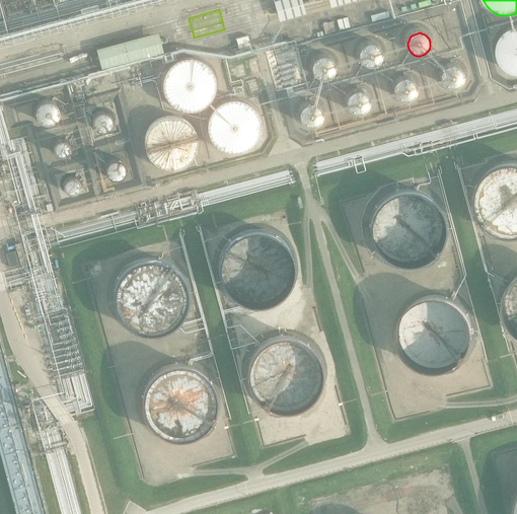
[(516,33),(513,35),(510,38),(508,40),(506,43),(505,46),(504,49),(503,52),(503,55),(504,58),(505,61),(506,64),(508,67),(511,69),(513,71),(516,72),(516,33)]
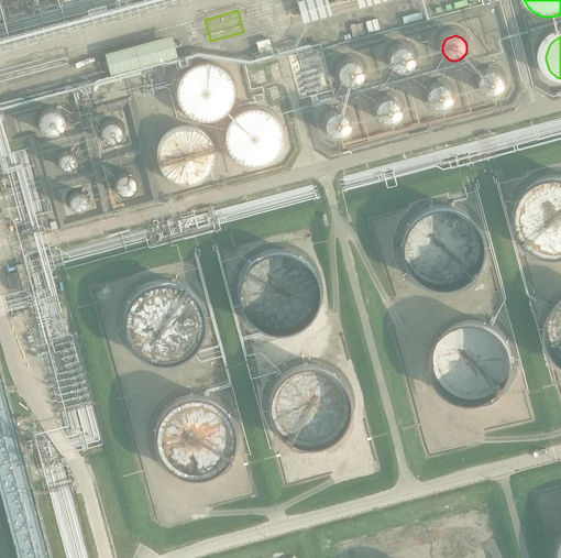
[(260,53),(273,50),(271,44),(259,46),(260,53)]
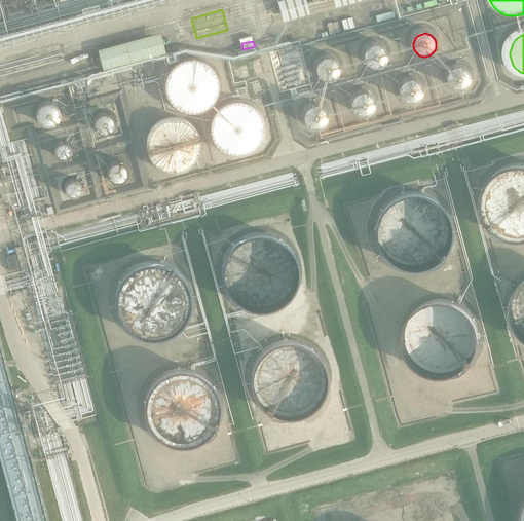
[(372,45),(370,46),(369,48),(367,49),(366,51),(365,53),(365,56),(365,59),(365,61),(366,63),(367,65),(369,66),(371,68),(373,69),(375,69),(377,69),(379,69),(381,68),(383,67),(385,66),(386,64),(388,63),(388,60),(389,58),(389,56),(388,53),(387,51),(386,49),(385,47),(383,46),(381,45),(379,45),(377,44),(374,45),(372,45)]
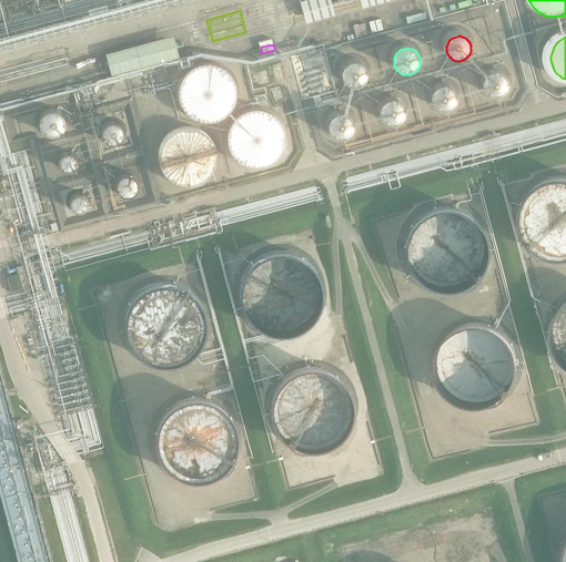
[(264,62),(278,59),(275,51),(262,54),(264,62)]
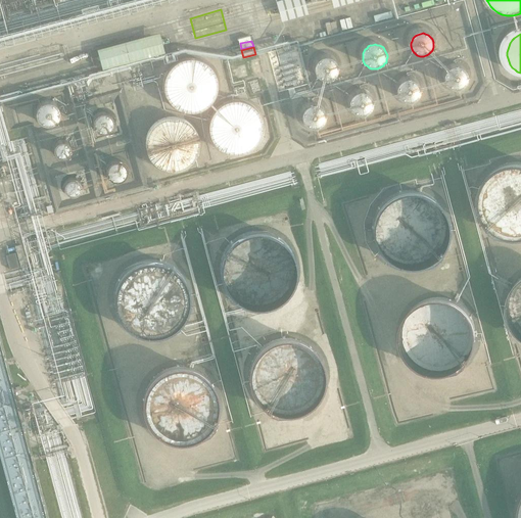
[(323,59),(321,60),(319,61),(318,63),(316,65),(316,67),(315,69),(315,72),(316,75),(317,77),(318,78),(319,80),(321,81),(323,82),(325,83),(327,83),(330,83),(332,82),(334,81),(335,80),(337,78),(338,76),(339,74),(339,72),(339,69),(339,67),(338,65),(337,63),(335,61),(333,60),(331,59),(329,58),(327,58),(325,58),(323,59)]
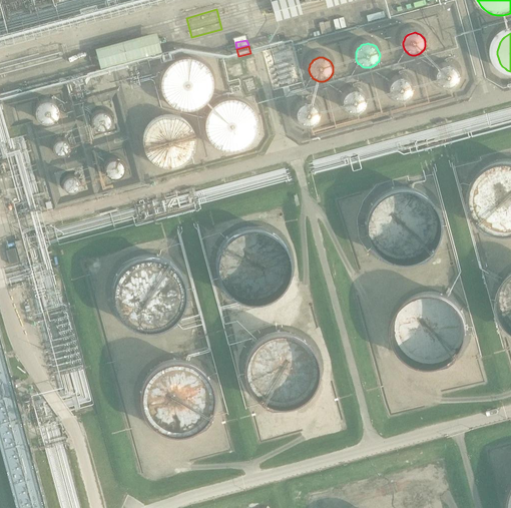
[(214,93),(214,88),(214,83),(212,78),(210,73),(207,69),(203,66),(199,64),(194,62),(189,61),(184,62),(179,63),(174,65),(170,68),(167,71),(164,76),(162,80),(161,85),(161,90),(162,95),(164,100),(167,104),(170,108),(175,111),(179,113),(184,114),(189,114),(194,113),(199,112),(203,109),(207,106),(210,102),(212,97),(214,93)]
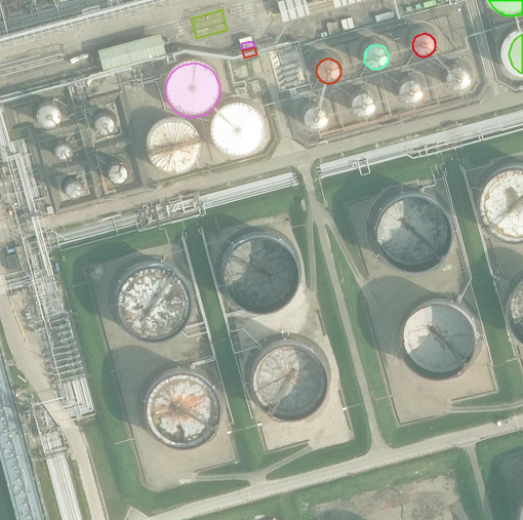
[(470,82),(470,80),(470,77),(469,74),(467,72),(465,70),(461,69),(458,68),(456,69),(453,69),(450,71),(449,73),(447,75),(446,78),(446,81),(447,84),(449,86),(450,88),(453,90),(456,91),(458,91),(461,90),(465,89),(467,87),(469,85),(470,82)]
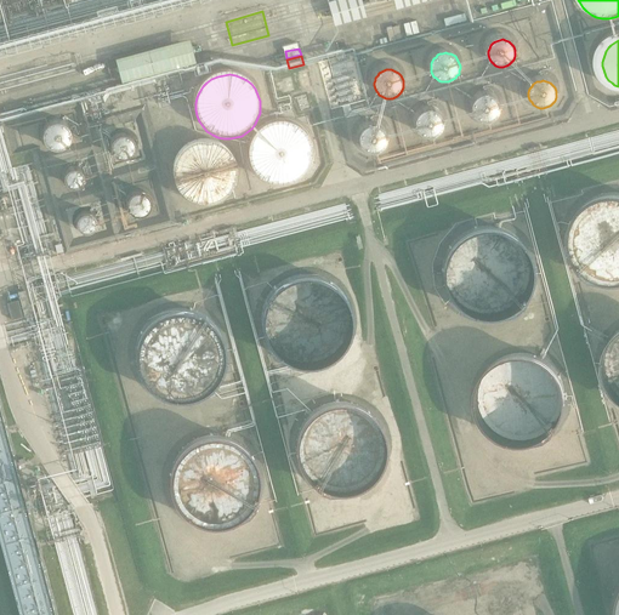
[(500,113),(501,109),(500,106),(499,103),(497,100),(494,97),(492,96),(488,96),(484,96),(481,97),(478,98),(476,101),(475,104),(473,108),(473,110),(475,114),(476,118),(478,120),(482,121),(484,123),(488,123),(492,123),(494,120),(498,119),(499,115),(500,113)]
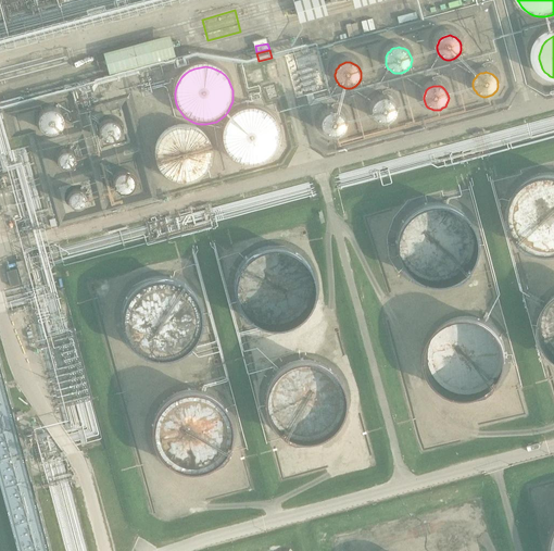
[(380,99),(378,100),(376,102),(375,103),(373,105),(373,108),(372,110),(372,113),(373,115),(374,117),(375,120),(376,121),(378,123),(380,123),(382,124),(385,124),(388,124),(390,123),(392,122),(393,121),(395,119),(397,116),(398,114),(398,112),(398,110),(398,108),(397,105),(395,103),(393,101),(391,100),(389,99),(387,99),(385,98),(382,99),(380,99)]
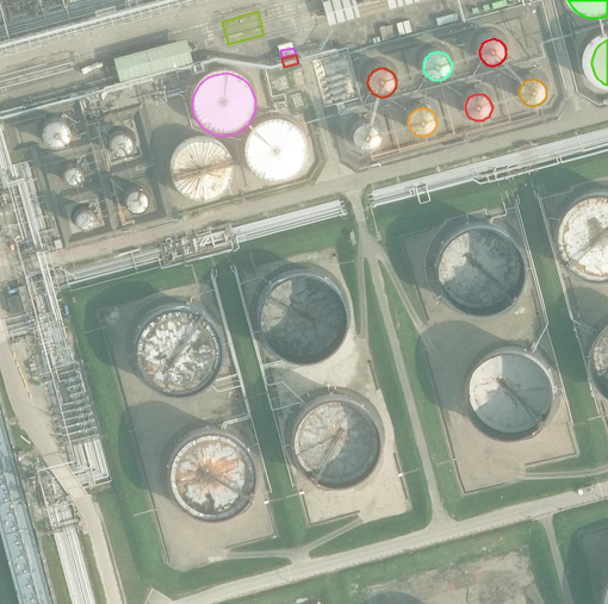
[(309,160),(309,154),(309,148),(306,142),(304,137),(301,132),(296,128),(291,125),(285,123),(279,122),(273,123),(267,124),(261,126),(256,130),(253,134),(249,139),(247,144),(246,150),(246,156),(247,162),(249,168),(252,173),(256,178),(261,181),(267,184),(273,185),(279,185),(285,185),(290,182),(296,180),(301,175),(304,170),(306,166),(309,160)]
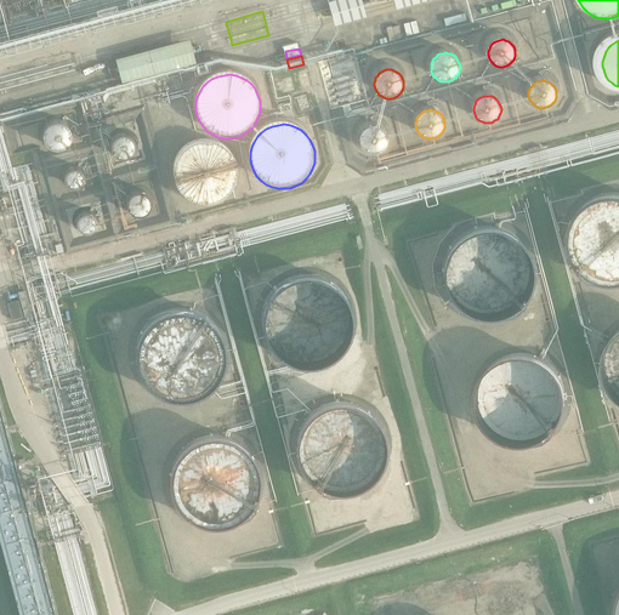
[(72,141),(72,138),(72,136),(72,135),(71,132),(71,131),(69,130),(67,129),(66,127),(64,126),(62,125),(61,125),(58,125),(57,125),(55,125),(54,125),(51,126),(50,127),(49,129),(46,130),(46,131),(45,134),(44,135),(44,137),(44,138),(44,141),(44,143),(45,144),(46,146),(47,148),(49,149),(50,151),(51,152),(54,152),(55,153),(57,153),(60,153),(61,153),(63,152),(64,151),(67,151),(68,149),(69,147),(71,146),(71,144),(72,142),(72,141)]
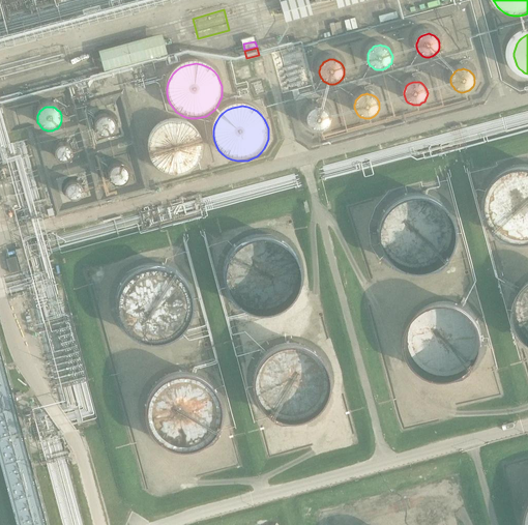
[(330,122),(331,119),(330,116),(329,114),(328,112),(326,110),(323,109),(321,108),(318,108),(315,109),(313,110),(311,112),(309,114),(308,116),(308,119),(308,122),(309,124),(311,127),(313,128),(315,130),(318,130),(321,130),(323,130),(326,128),(328,127),(329,124),(330,122)]
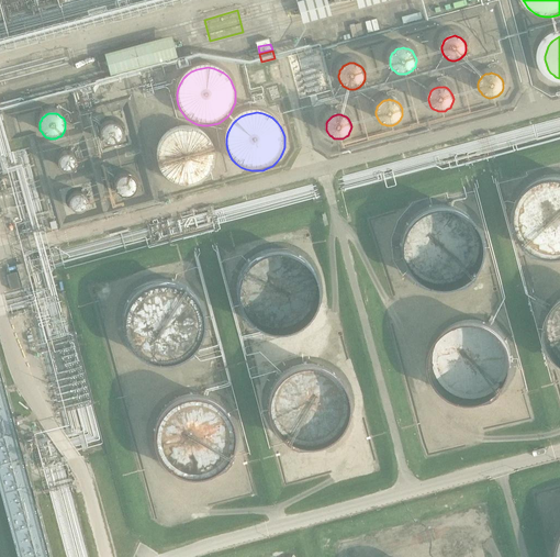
[(122,130),(121,127),(119,126),(118,125),(115,125),(113,124),(111,124),(109,125),(107,126),(105,127),(103,129),(102,130),(102,132),(101,134),(101,136),(101,138),(102,141),(102,142),(103,144),(105,145),(107,146),(109,147),(111,147),(113,147),(115,147),(118,147),(119,146),(121,145),(122,143),(123,141),(124,140),(124,137),(124,135),(124,133),(123,131),(122,130)]
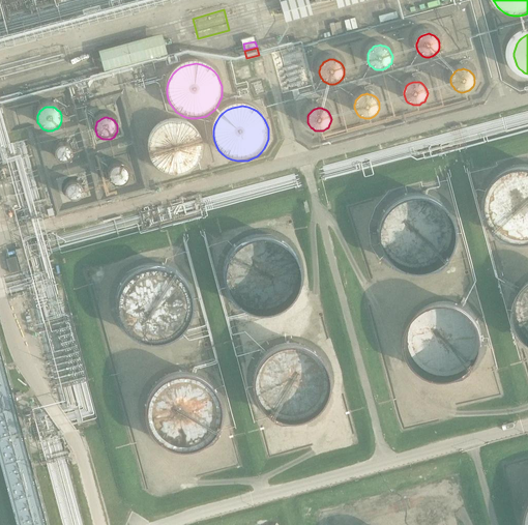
[(203,154),(203,149),(203,144),(201,140),(199,136),(196,132),(193,128),(188,126),(183,124),(179,123),(174,123),(169,124),(165,125),(160,128),(156,132),(153,136),(151,140),(149,144),(149,149),(149,154),(150,158),(152,164),(154,167),(158,171),(163,174),(167,176),(171,177),(176,177),(181,177),(185,176),(191,174),(194,171),(198,168),(200,164),(202,158),(203,154)]
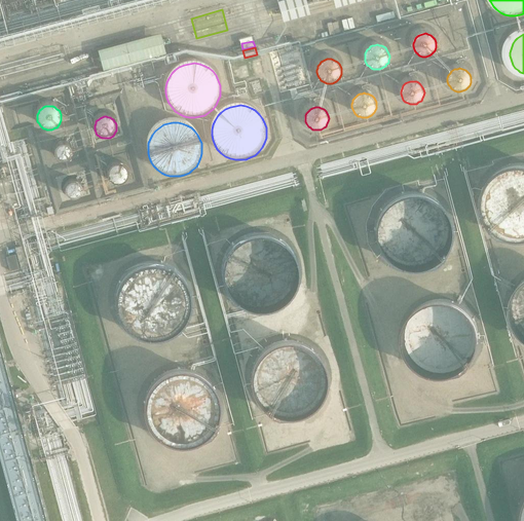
[(72,154),(72,152),(72,150),(71,149),(70,148),(68,147),(67,146),(65,145),(64,145),(62,146),(60,146),(59,147),(58,148),(57,149),(55,151),(54,152),(54,154),(54,156),(55,157),(57,159),(58,160),(59,161),(61,162),(62,162),(64,162),(65,162),(67,162),(68,161),(70,160),(71,158),(72,157),(72,155),(72,154)]
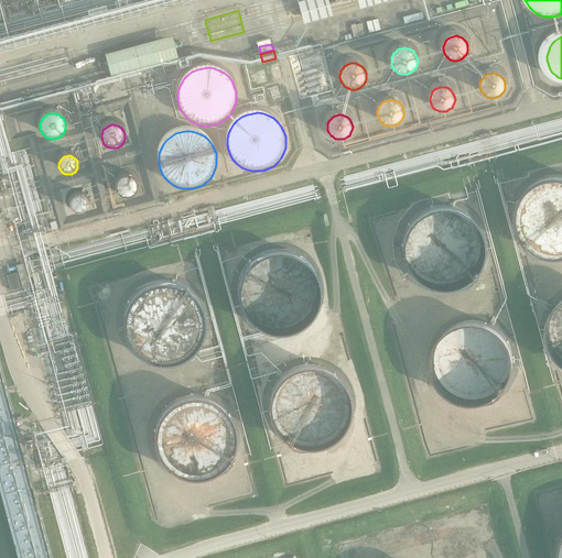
[(136,181),(133,179),(132,178),(130,177),(129,177),(127,177),(125,177),(122,177),(121,178),(119,179),(118,181),(117,183),(116,184),(116,186),(116,188),(116,189),(116,192),(117,194),(118,195),(119,196),(120,198),(122,198),(123,199),(126,199),(128,199),(130,199),(131,198),(133,197),(134,196),(136,195),(137,194),(138,192),(138,189),(138,187),(138,186),(137,184),(137,183),(136,181)]
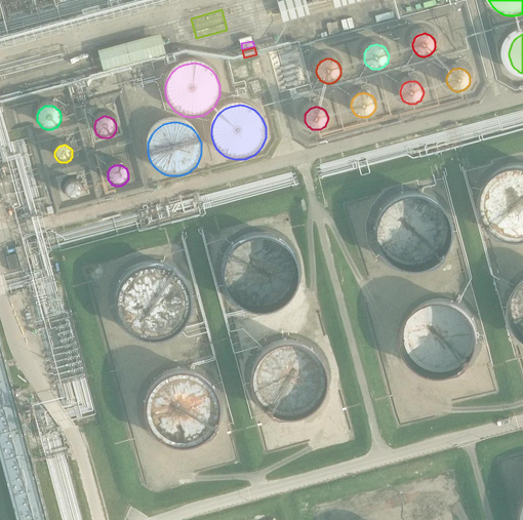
[(522,167),(518,167),(512,168),(506,170),(499,173),(494,176),(490,182),(486,187),(484,193),(482,199),(482,205),(482,211),(484,217),(486,224),(490,229),(494,234),(499,237),(506,240),(512,242),(518,243),(522,243),(522,167)]
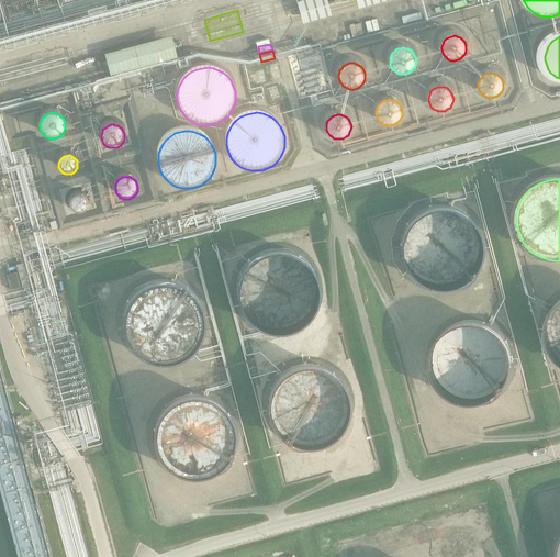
[(88,211),(88,209),(89,208),(89,205),(89,203),(88,202),(88,200),(87,199),(86,198),(84,197),(82,196),(80,196),(79,196),(77,196),(76,196),(74,197),(73,198),(71,199),(70,201),(70,202),(69,204),(69,205),(69,208),(70,209),(71,211),(73,212),(74,213),(75,214),(77,214),(78,215),(80,215),(82,214),(84,214),(85,213),(87,212),(88,211)]
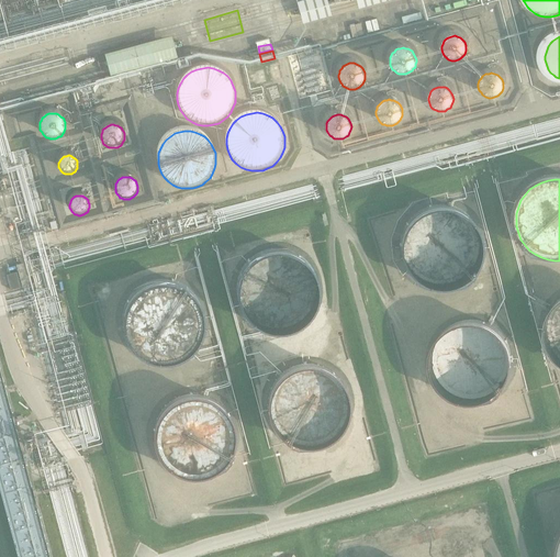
[(482,258),(483,251),(482,244),(481,237),(478,231),(473,224),(469,220),(463,215),(457,212),(450,210),(443,209),(436,210),(429,211),(423,214),(416,219),(412,223),(407,229),(404,235),(402,242),(401,249),(402,256),(403,263),(406,269),(411,276),(415,280),(421,285),(427,288),(434,290),(441,291),(448,290),(456,289),(461,286),(468,281),(473,277),(477,271),(480,265),(482,258)]
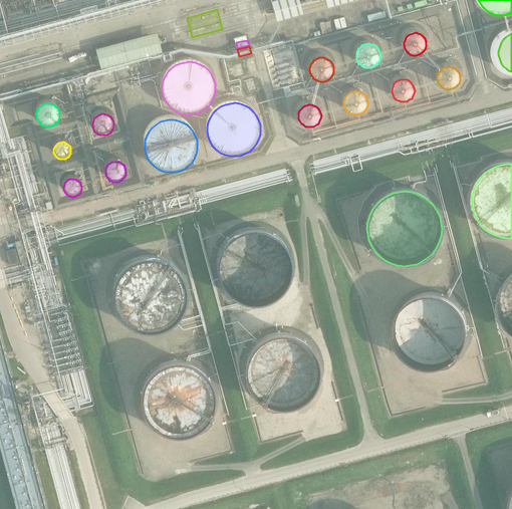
[(293,273),(293,267),(293,262),(292,256),(290,251),(287,246),(283,242),(279,238),(274,235),(269,232),(264,231),(258,230),(253,230),(247,231),(242,232),(237,235),(232,238),(228,242),(224,246),(222,251),(219,256),(218,262),(218,267),(218,273),(219,279),(222,284),(224,289),(228,293),(232,297),(237,300),(242,303),(247,304),(253,305),(258,305),(264,304),(269,303),(274,300),(279,297),(283,293),(287,289),(290,284),(292,279),(293,273)]
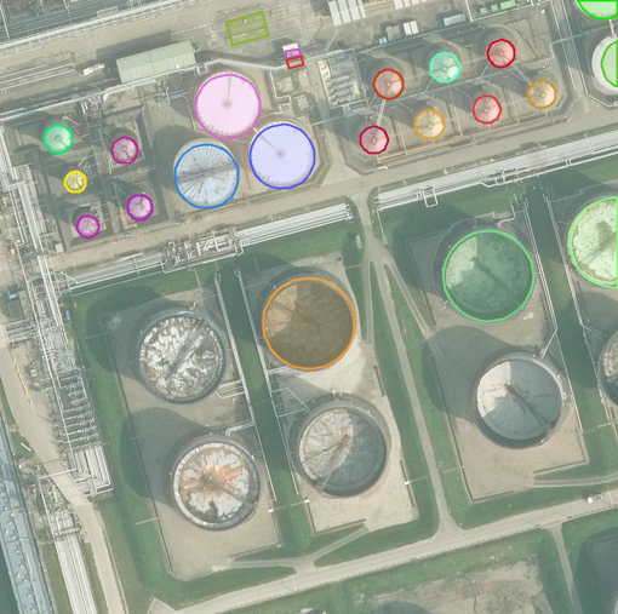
[(21,297),(27,321),(34,319),(27,296),(21,297)]
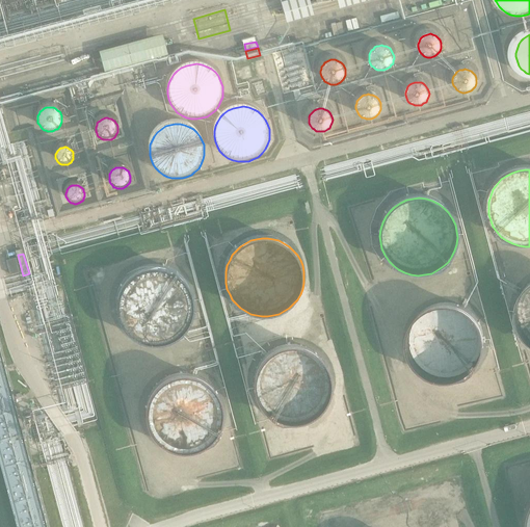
[(11,279),(21,277),(18,262),(8,265),(11,279)]
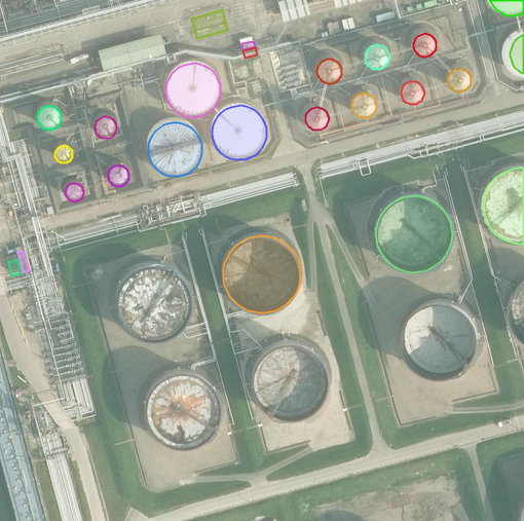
[(192,308),(193,302),(192,296),(191,291),(189,285),(186,280),(182,275),(178,271),(173,268),(167,266),(161,264),(155,263),(150,264),(144,265),(139,267),(133,270),(128,273),(124,277),(121,283),(118,288),(116,294),(115,299),(115,305),(116,311),(118,317),(121,322),(124,327),(128,331),(134,335),(139,338),(144,339),(150,341),(156,341),(161,340),(167,339),(173,336),(178,333),(182,329),(186,325),(189,320),(191,313),(192,308)]
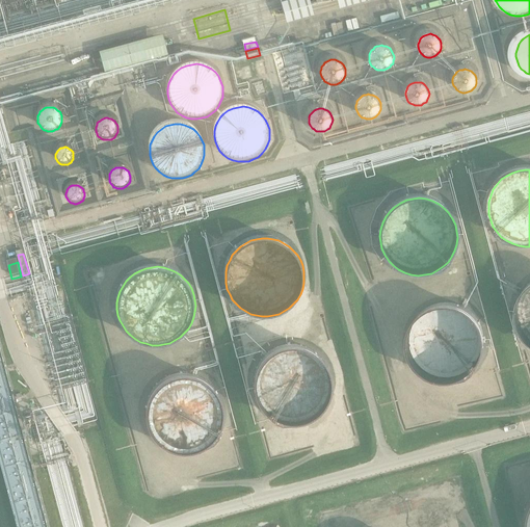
[(529,289),(527,291),(524,296),(521,301),(519,308),(519,313),(519,319),(520,325),(521,332),(524,337),(528,342),(529,343),(529,289)]
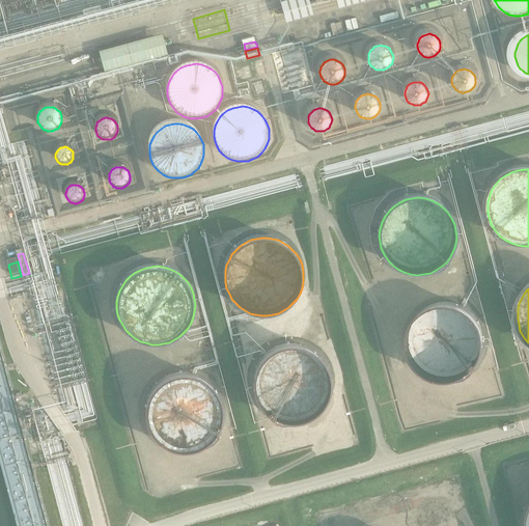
[(488,352),(488,345),(488,339),(486,334),(484,329),(482,324),(479,319),(475,314),(470,311),(465,308),(460,306),(454,305),(448,304),(443,305),(437,306),(432,308),(426,311),(422,314),(418,319),(415,323),(412,328),(410,334),(409,339),(409,345),(409,351),(411,357),(413,362),(416,366),(419,371),(424,375),(428,379),(434,381),(440,383),(445,383),(451,383),(456,383),(462,381),(468,379),(472,376),(476,371),(480,367),(483,362),(485,357),(488,352)]
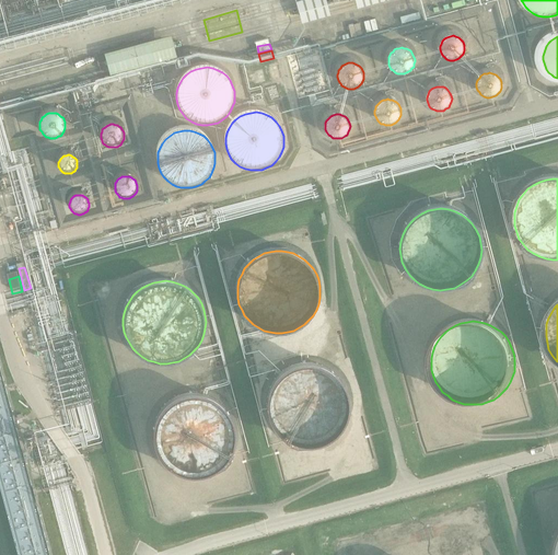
[(349,415),(349,408),(349,403),(348,396),(346,391),(344,385),(339,380),(335,376),(329,372),(324,369),(318,367),(312,366),(306,366),(300,367),(294,369),(288,371),(283,376),(279,379),(275,384),(271,390),(269,395),(268,402),(268,407),(269,414),(270,420),(272,426),(276,431),(280,436),(285,440),(290,443),(297,446),(302,447),(309,448),(314,447),(321,446),(326,443),(332,440),(337,436),(341,431),(345,426),(347,420),(349,415)]
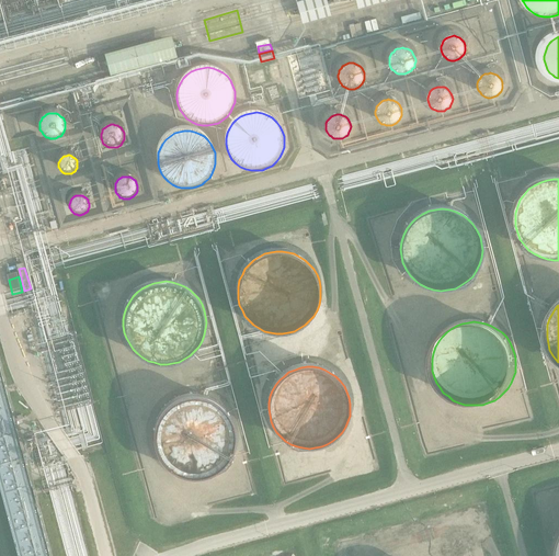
[(236,442),(236,437),(236,431),(235,426),(232,420),(229,415),(226,410),(221,406),(217,403),(212,399),(206,398),(200,397),(194,397),(189,397),(183,398),(178,401),(172,404),(168,408),(163,412),(161,417),(158,422),(157,428),(156,433),(156,440),(157,445),(158,451),(161,456),(164,461),(168,465),(172,469),(178,473),(183,475),(189,476),(194,477),(201,476),(206,475),(212,474),(217,471),(221,467),(226,463),(229,458),(232,454),(235,449),(236,442)]
